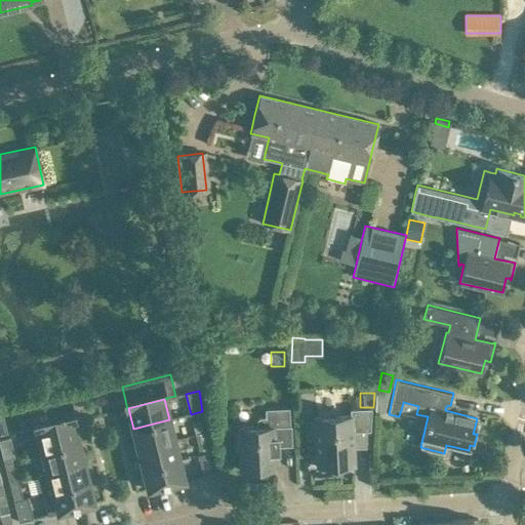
[(27,434),(28,433),(74,422),(75,421),(70,400),(22,412),(27,434)]
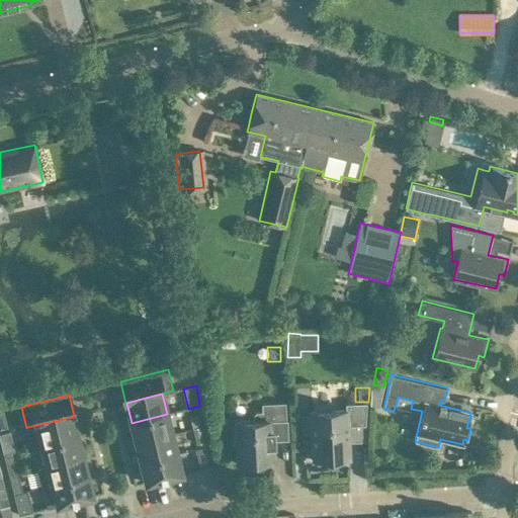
[(274,439),(287,438),(285,402),(262,403),(262,412),(253,412),(253,421),(236,422),(236,427),(233,428),(234,442),(237,442),(238,462),(242,462),(242,465),(257,464),(257,461),(272,460),(271,446),(274,446),(274,439)]
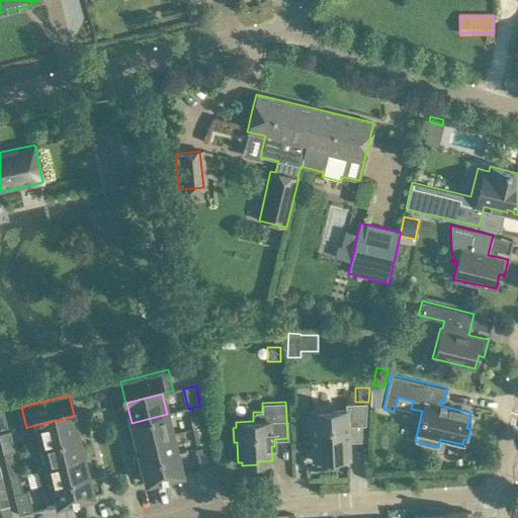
[(364,439),(366,403),(346,404),(346,410),(332,410),(332,414),(318,414),(317,411),(311,411),(311,416),(303,416),(304,431),(312,431),(313,459),(318,459),(318,463),(335,462),(335,458),(349,457),(348,440),(364,439)]
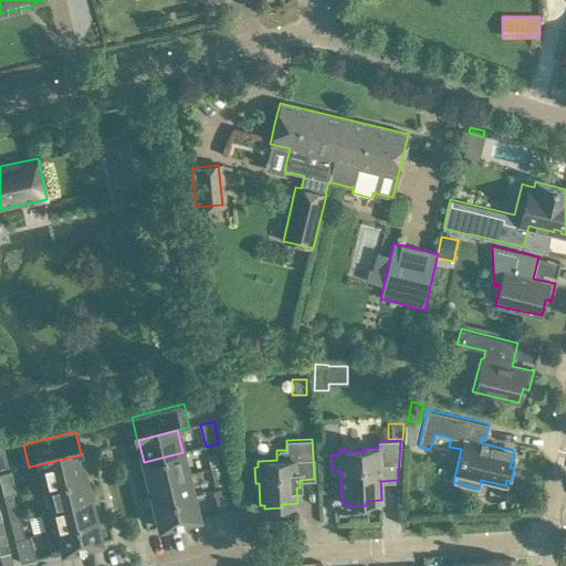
[(144,462),(149,484),(187,474),(182,452),(144,462)]
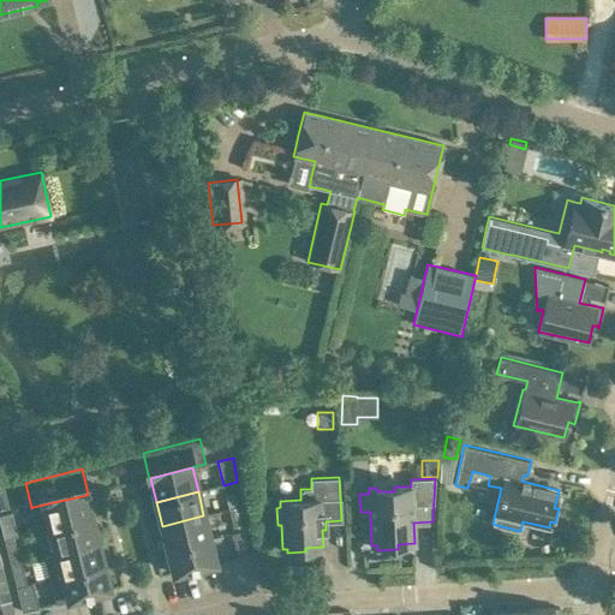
[(238,507),(240,506),(236,491),(225,494),(230,508),(236,507),(238,507)]
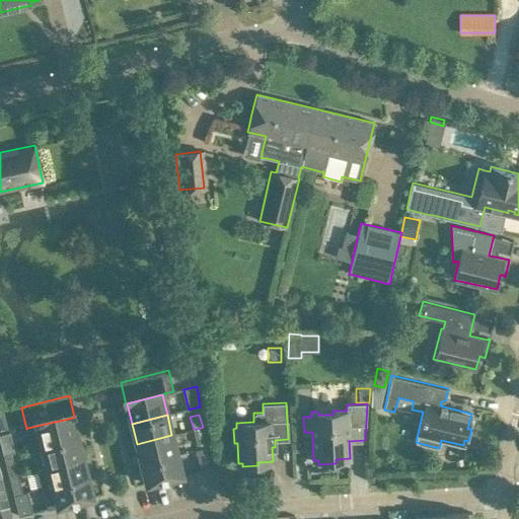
[(32,447),(43,445),(78,437),(73,418),(27,428),(32,447)]
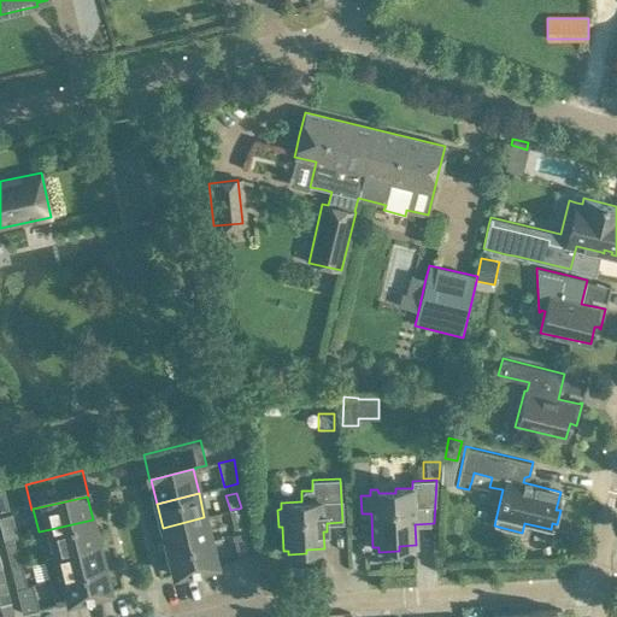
[(234,529),(242,527),(239,509),(236,509),(230,510),(234,529)]
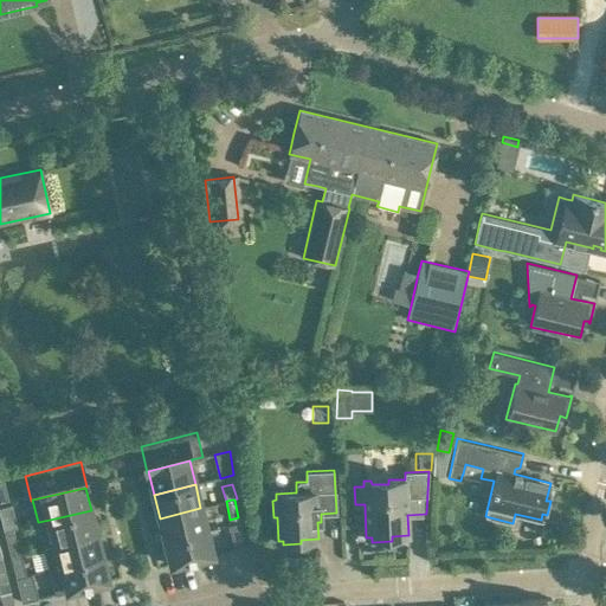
[(166,542),(206,532),(200,508),(160,519),(166,542)]
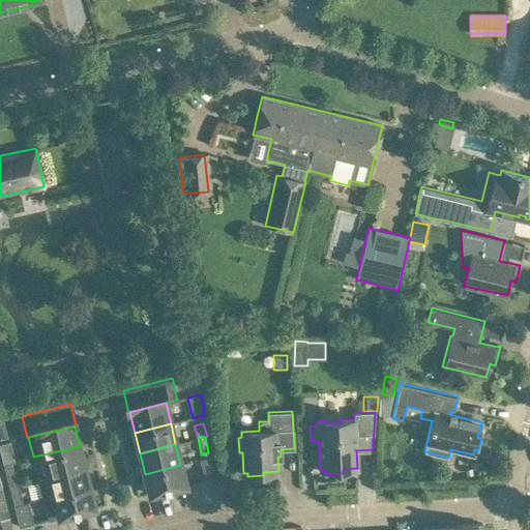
[(43,454),(48,475),(84,467),(80,446),(43,454)]
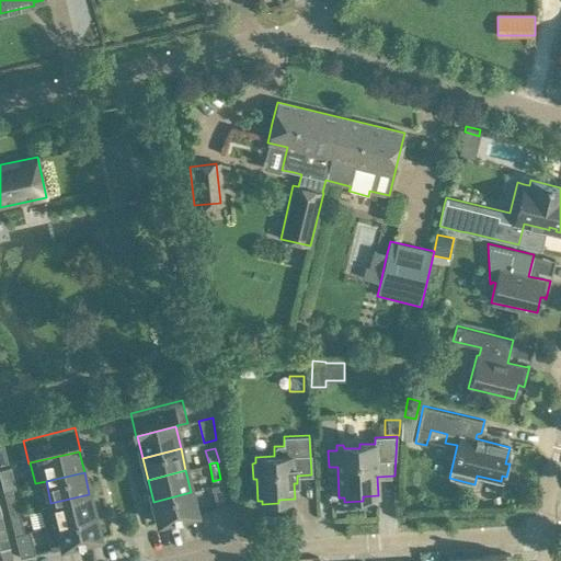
[(12,489),(9,473),(0,474),(4,491),(12,489)]
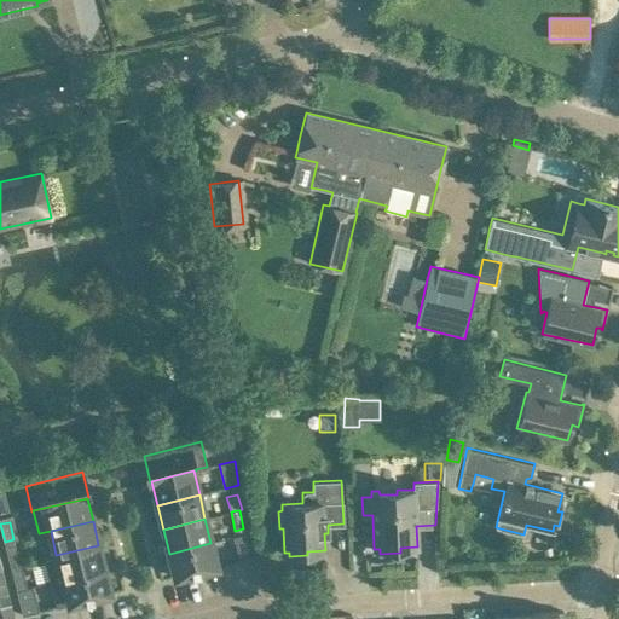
[(244,534),(233,537),(236,545),(242,549),(247,548),(244,534)]
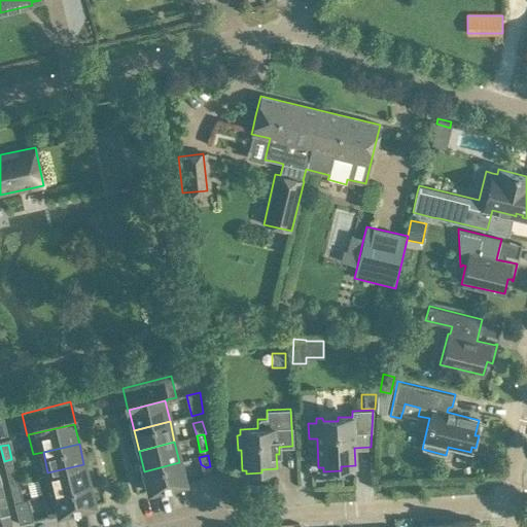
[(16,481),(11,459),(4,461),(9,482),(16,481)]
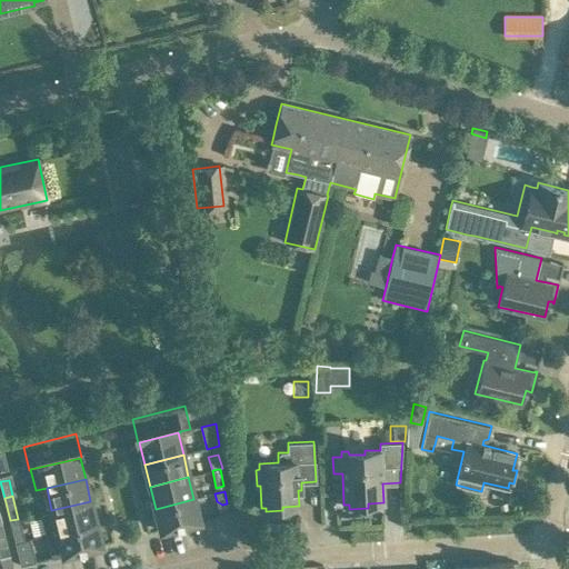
[(198,521),(193,499),(156,509),(161,530),(198,521)]
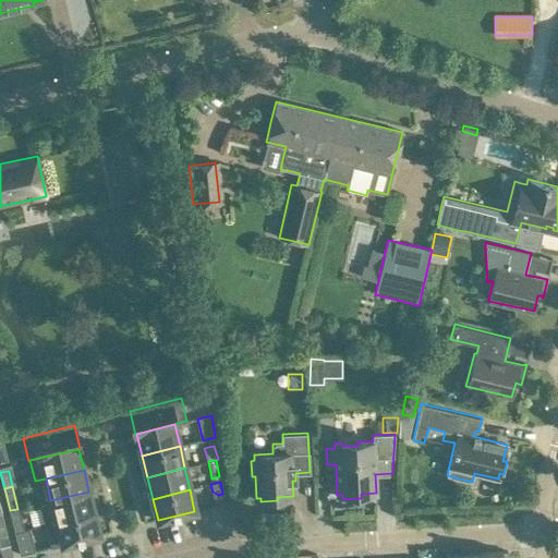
[(46,524),(56,522),(94,512),(88,492),(50,500),(40,502),(46,524)]
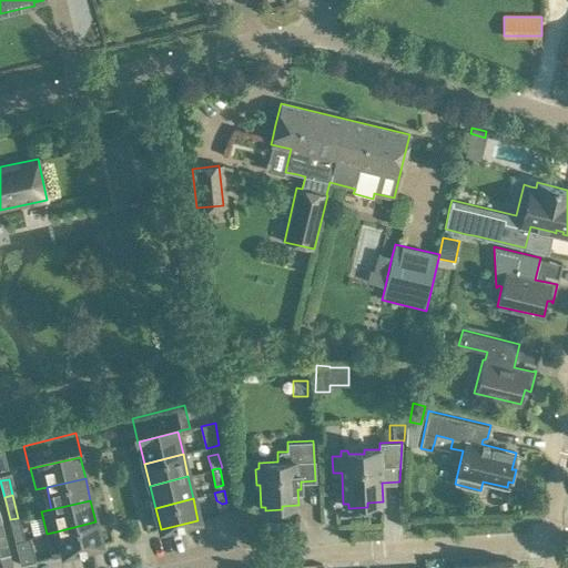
[(62,554),(101,545),(95,521),(57,531),(62,554)]
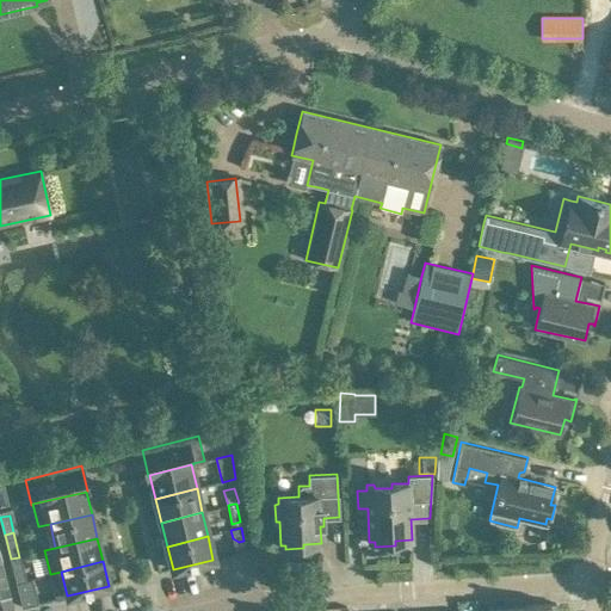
[(26,580),(23,562),(20,562),(12,565),(16,582),(26,580)]
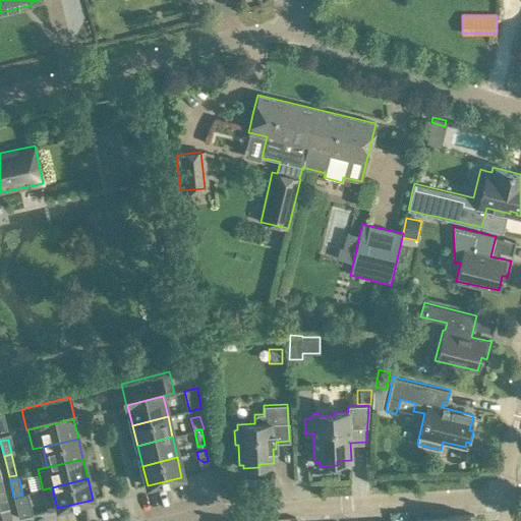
[(34,514),(27,494),(22,495),(13,497),(18,518),(34,514)]
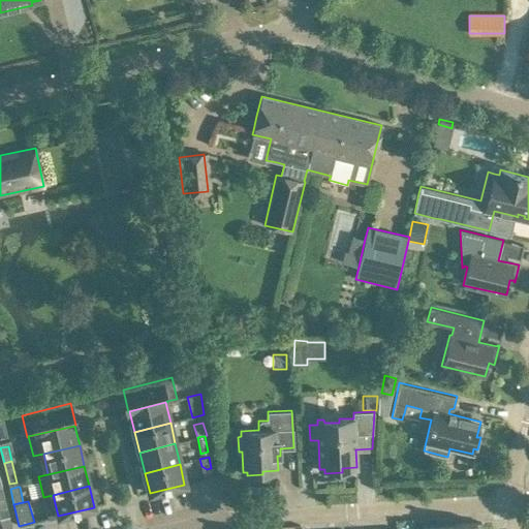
[(0,518),(9,517),(7,506),(0,507),(0,518)]
